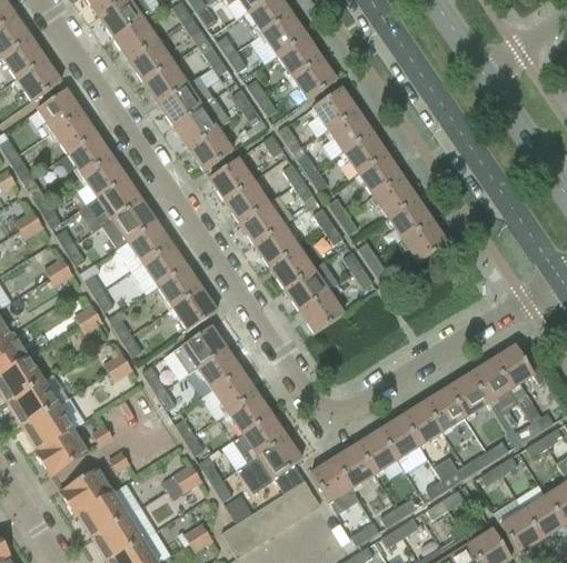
[(0,0),(0,26),(16,14),(6,0),(0,0)]
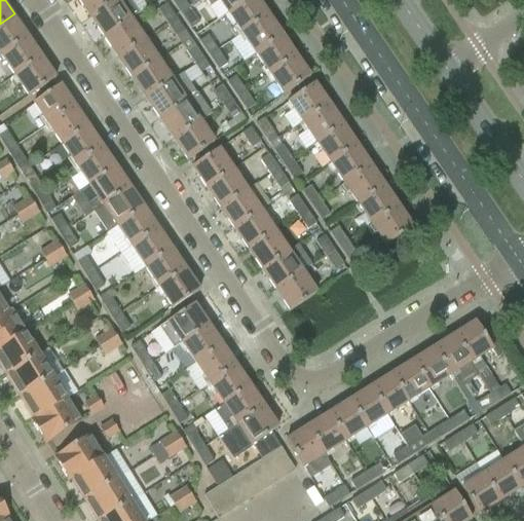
[(80,0),(90,14),(112,0),(80,0)]
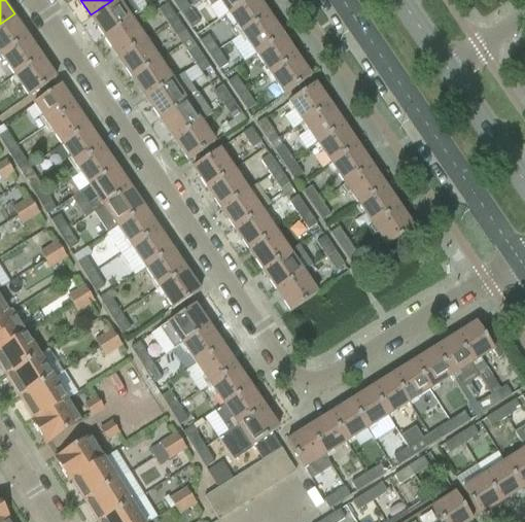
[(112,0),(91,14),(105,35),(131,16),(140,11),(132,0),(112,0)]
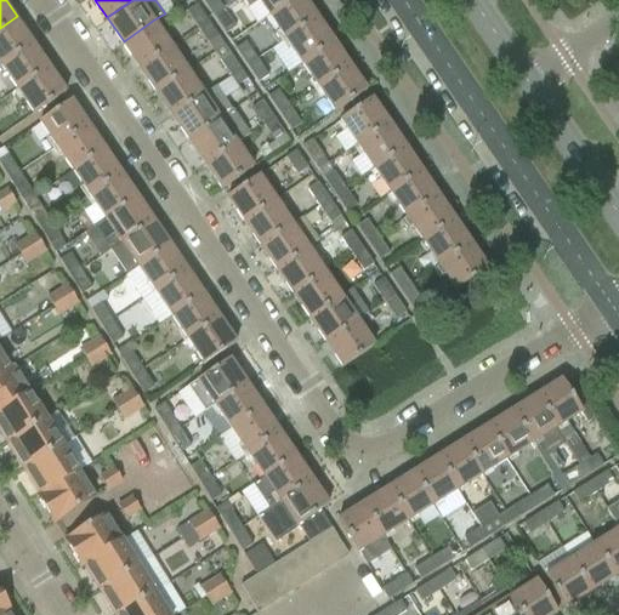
[(187,7),(199,26),(209,18),(197,0),(187,7)]
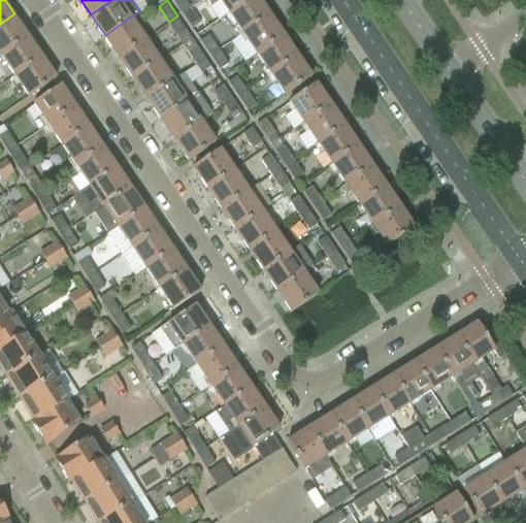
[(175,0),(183,12),(192,6),(188,0),(175,0)]
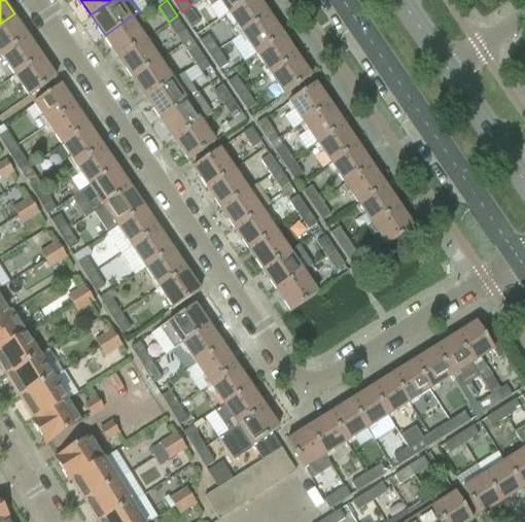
[(222,0),(230,10),(244,0),(222,0)]
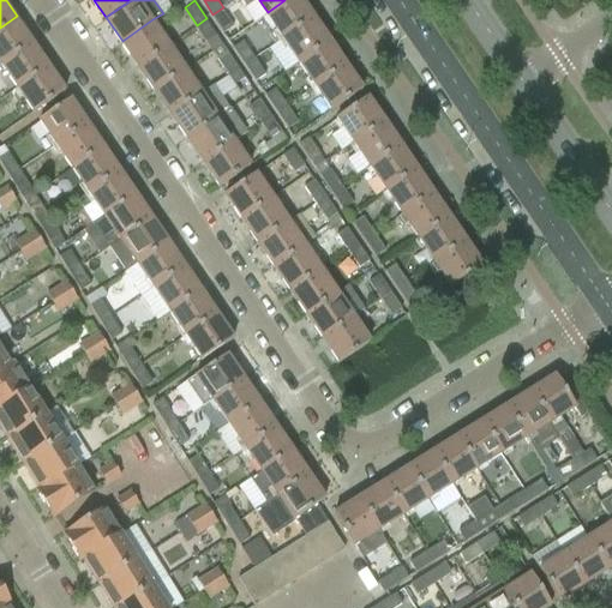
[(277,28),(283,36),(315,14),(305,0),(285,0),(268,12),(277,28)]
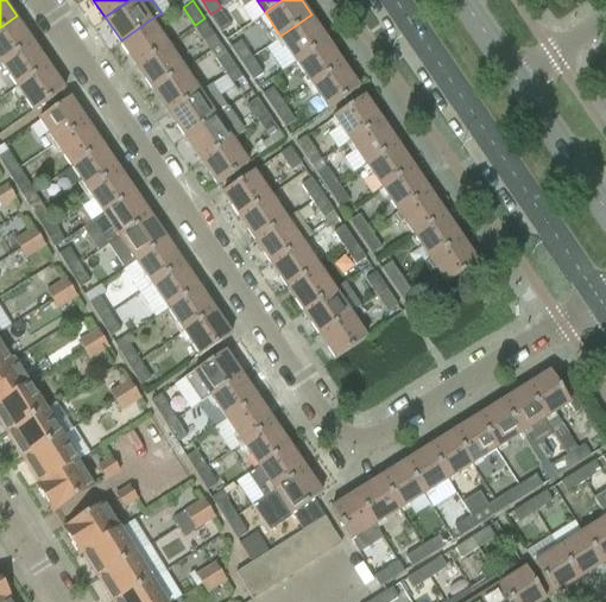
[(221,7),(210,14),(221,30),(231,23),(221,7)]
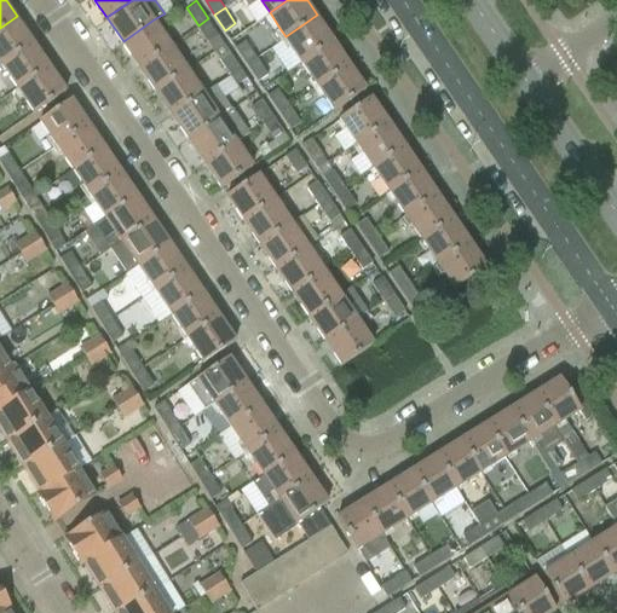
[(278,41),(271,46),(288,70),(303,61),(334,39),(317,15),(286,36),(278,41)]
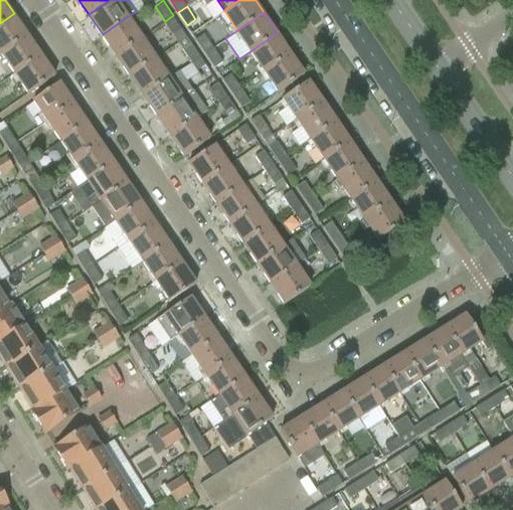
[(0,23),(0,51),(1,52),(28,33),(14,13),(0,23)]
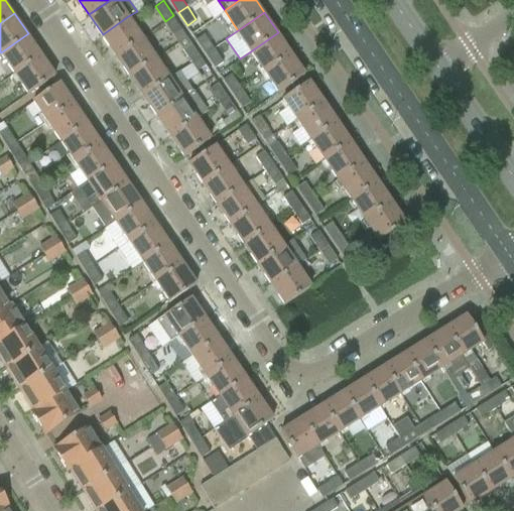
[(173,15),(165,21),(174,33),(182,28),(173,15)]
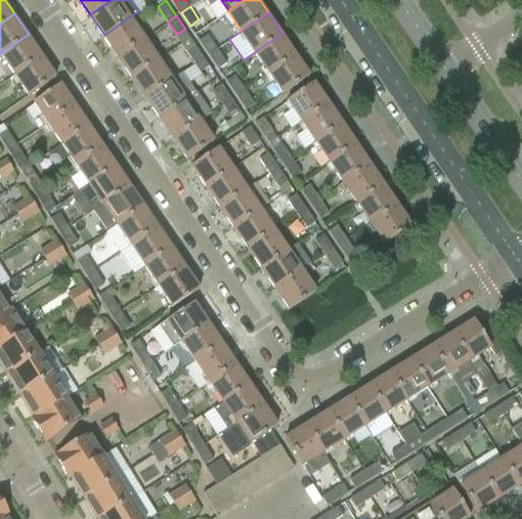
[(104,35),(118,55),(144,37),(130,16),(104,35)]
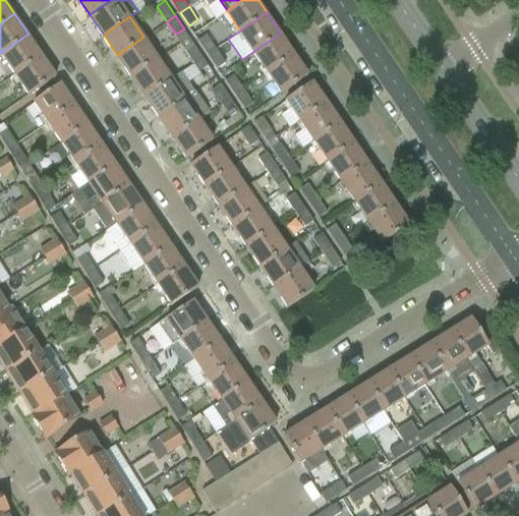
[(235,23),(229,27),(234,35),(240,31),(235,23)]
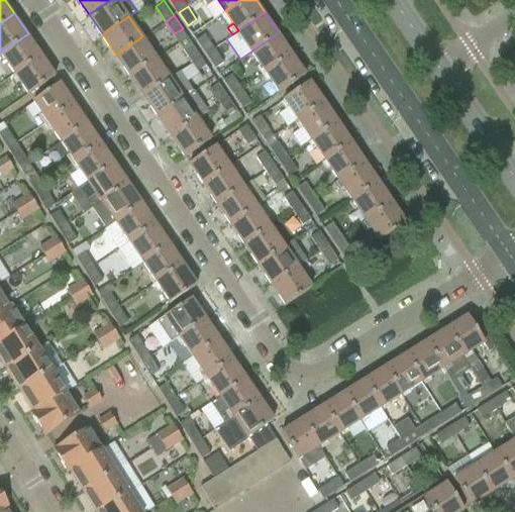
[(205,31),(197,37),(206,52),(215,46),(205,31)]
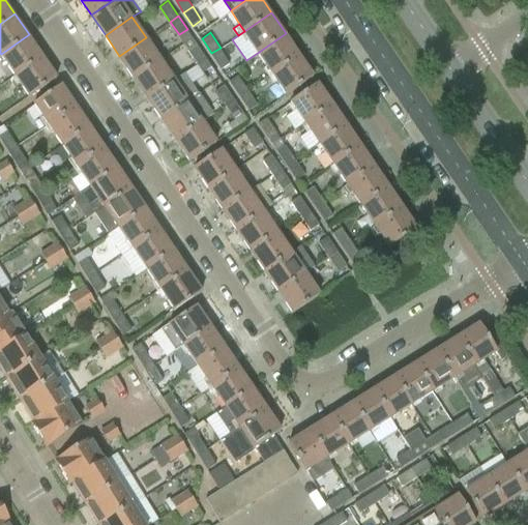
[(259,52),(272,73),(299,54),(286,33),(259,52)]
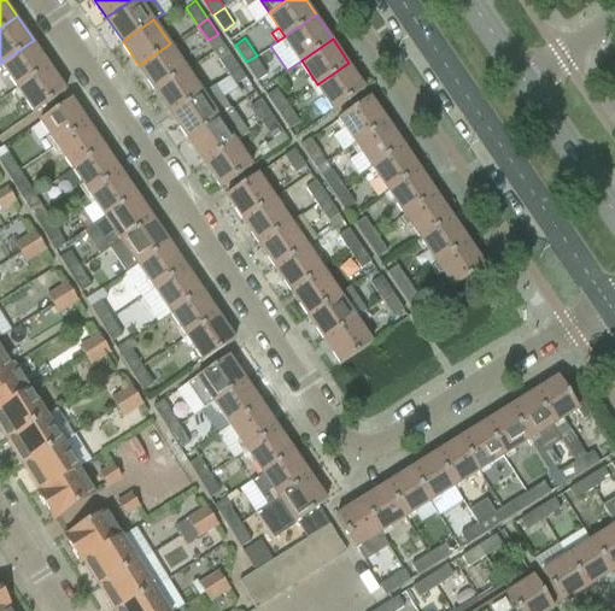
[(1,63),(17,87),(50,64),(34,40),(1,63)]
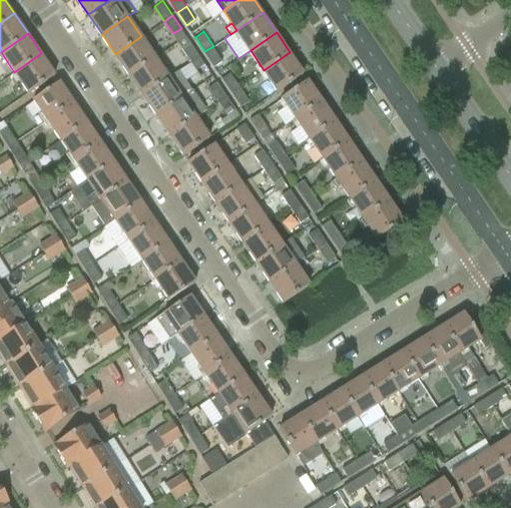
[(115,54),(129,73),(154,56),(141,36),(115,54)]
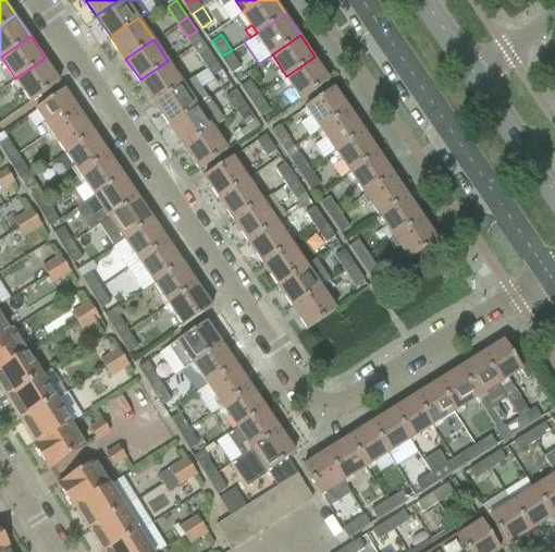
[(198,51),(208,65),(217,60),(207,45),(198,51)]
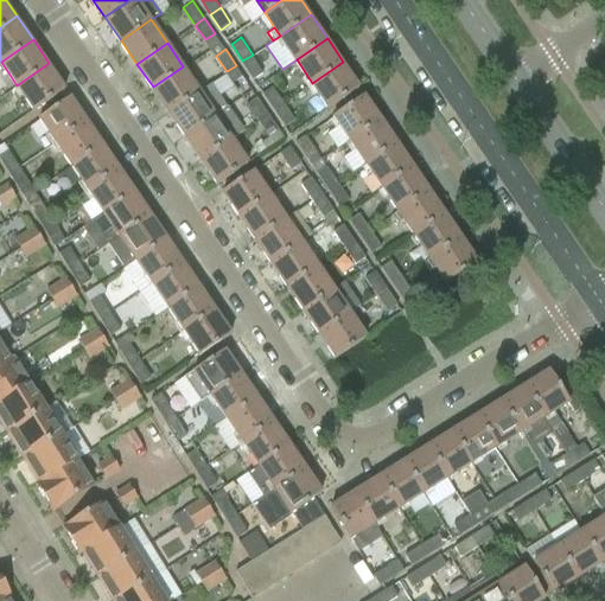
[(253,55),(242,61),(254,77),(263,70),(253,55)]
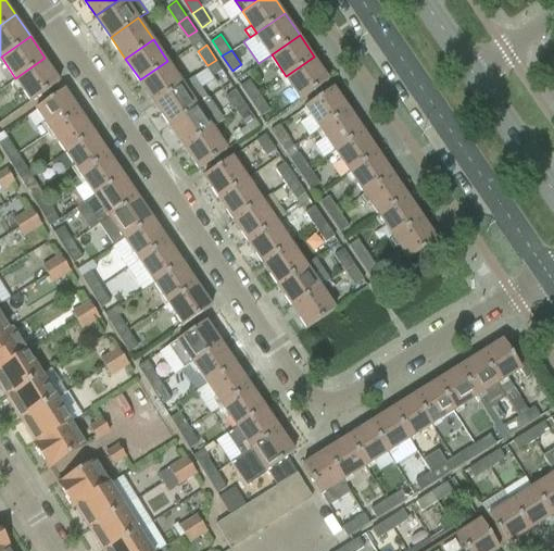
[(314,57),(286,76),(300,97),(328,78),(314,57)]
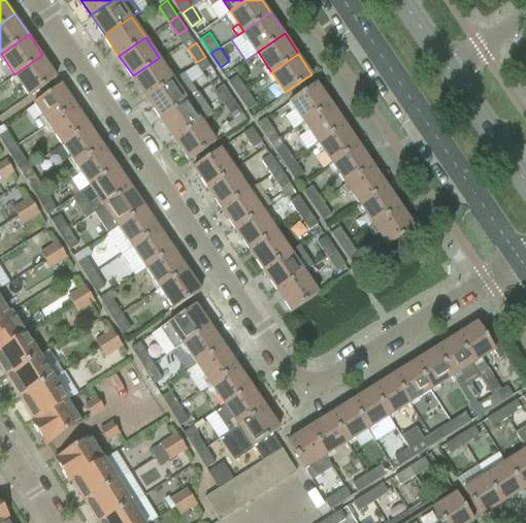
[(42,55),(14,74),(29,95),(57,76),(42,55)]
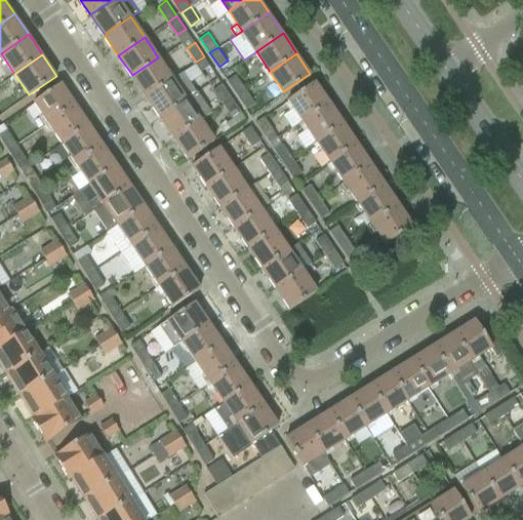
[(204,56),(196,62),(205,76),(213,70),(204,56)]
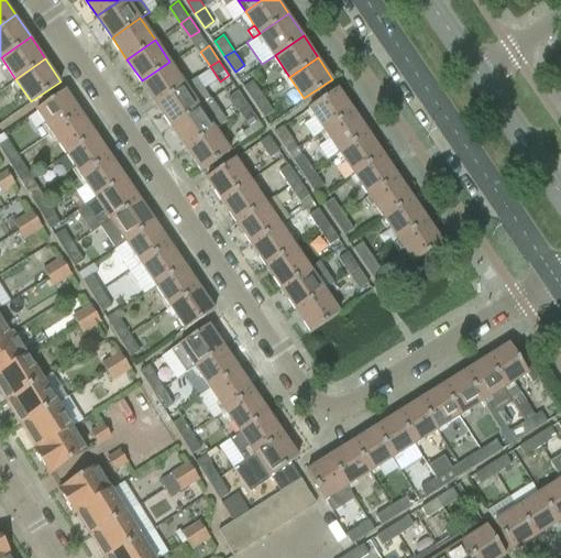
[(142,80),(156,102),(185,84),(169,62),(142,80)]
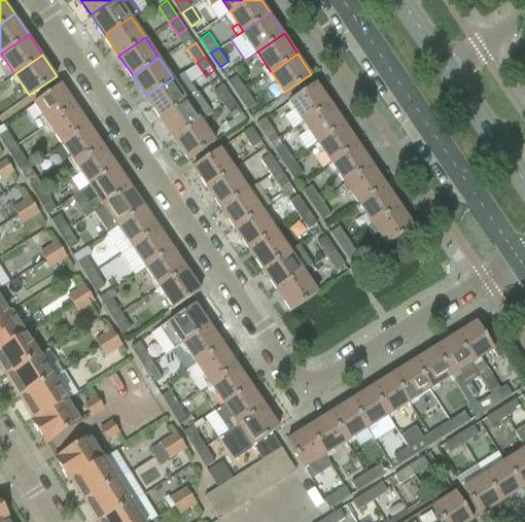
[(173,78),(146,96),(161,116),(186,99),(198,92),(184,71),(173,78)]
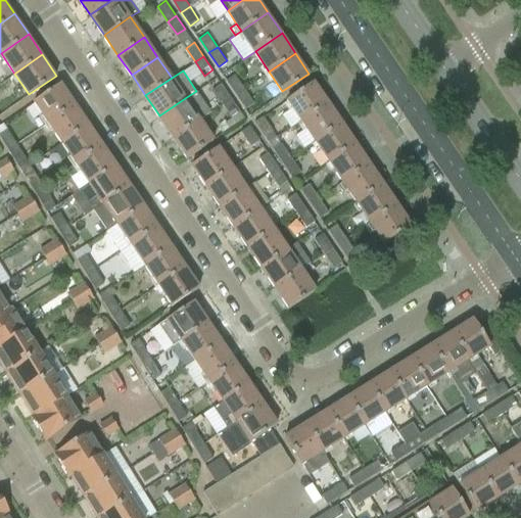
[(235,73),(227,79),(236,93),(245,87),(235,73)]
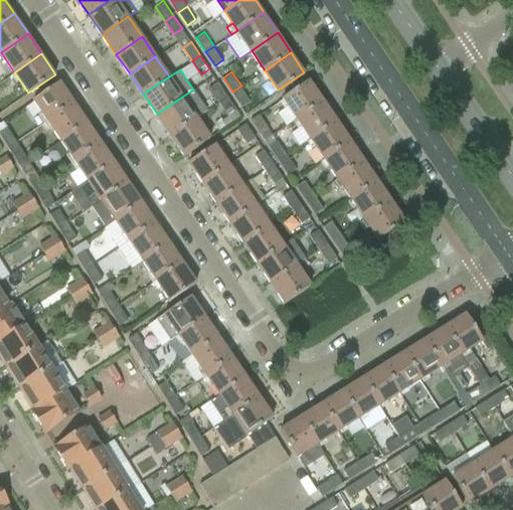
[(283,97),(297,118),(323,101),(309,78),(283,97)]
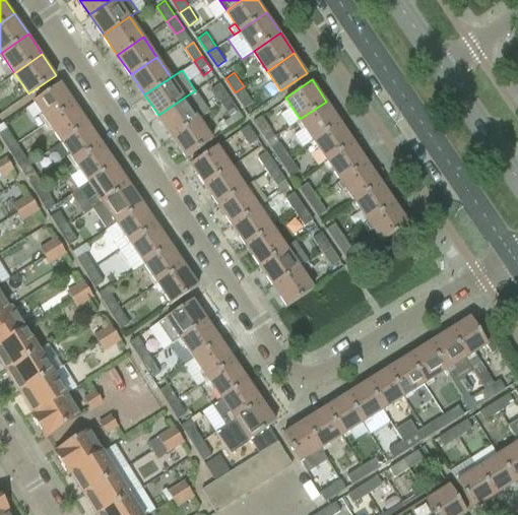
[(33,101),(47,121),(74,103),(61,81),(33,101)]
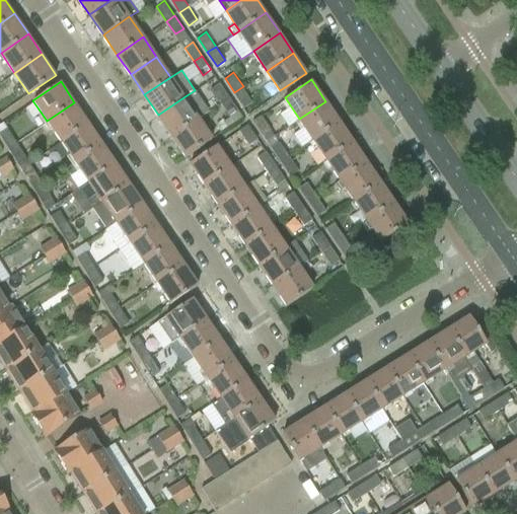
[(220,81),(211,87),(221,101),(229,95),(220,82),(220,81)]
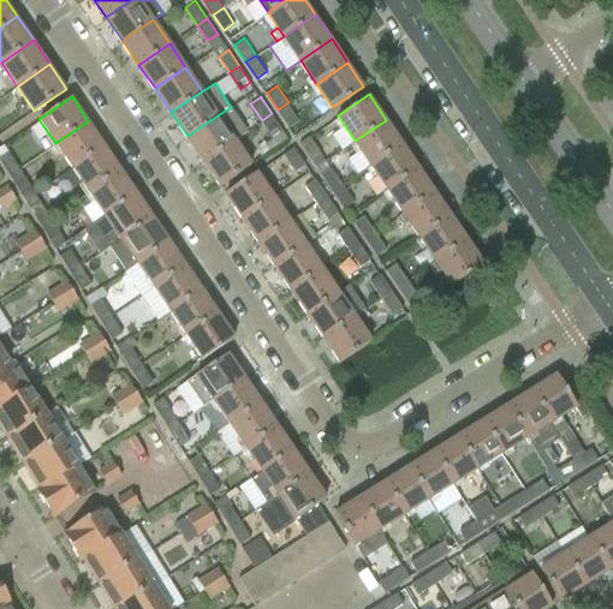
[(289,102),(278,109),(289,125),(299,119),(289,102)]
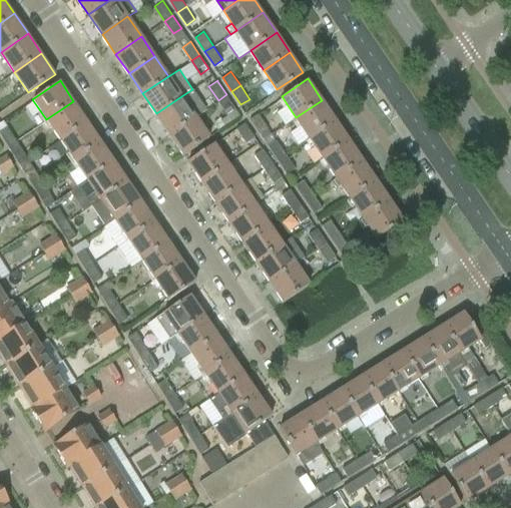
[(181,96),(156,113),(170,133),(193,117),(195,116),(207,108),(193,88),(192,89),(181,96)]
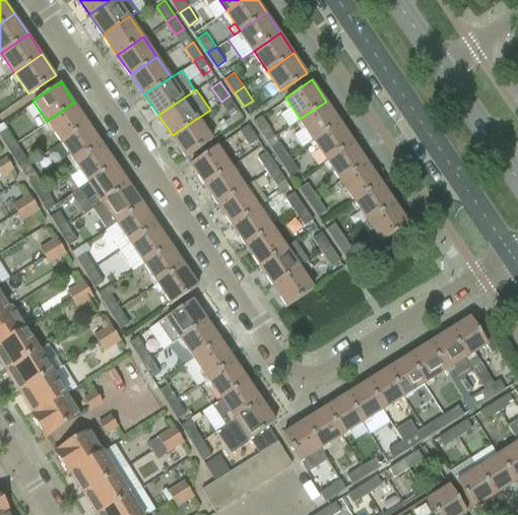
[(230,95),(221,102),(231,116),(239,110),(230,95)]
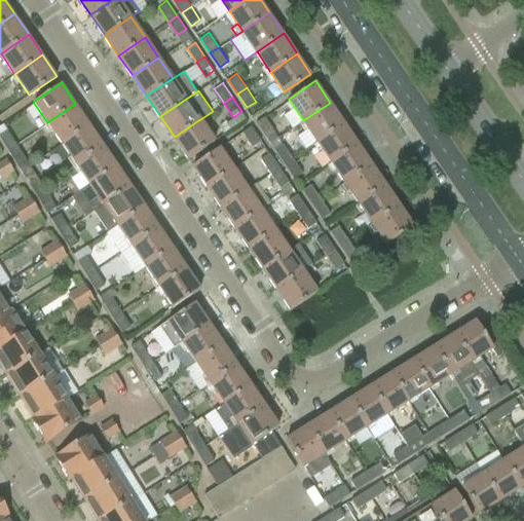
[(303,120),(317,141),(344,122),(330,103),(303,120)]
